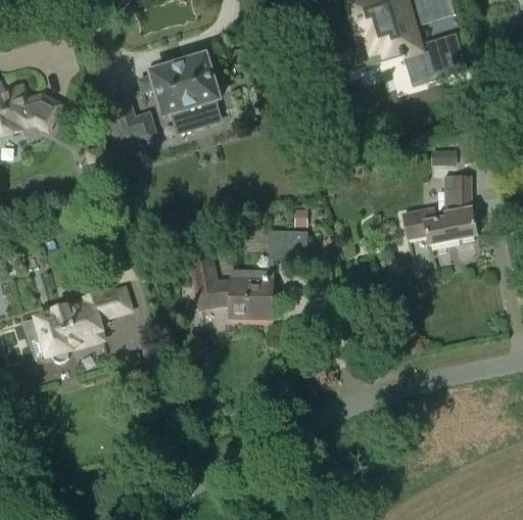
[(409,4),(407,0),(378,0),(372,2),(371,0),(368,0),(351,5),(361,36),(366,34),(372,55),(383,51),(385,57),(411,50),(412,55),(420,53),(427,78),(450,71),(452,75),(467,69),(457,34),(438,40),(436,33),(419,39),(415,27),(426,24),(419,1),(409,4)]
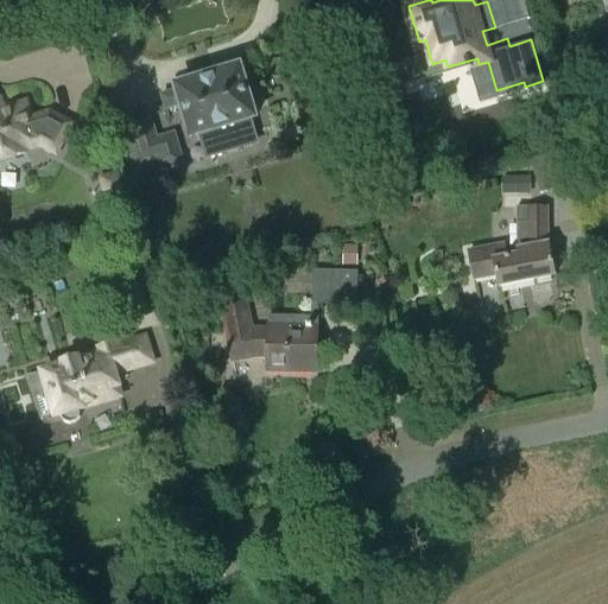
[(176,84),(177,88),(162,93),(166,107),(181,102),(191,135),(201,132),(207,156),(258,140),(251,116),(254,115),(253,113),(259,107),(255,97),(248,95),(239,65),(236,67),(229,59),(217,63),(215,72),(176,84)]
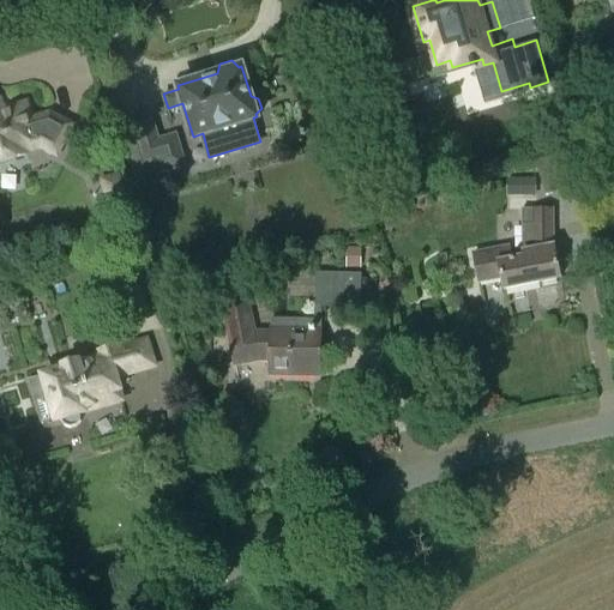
[(0,150),(2,158),(26,150),(25,145),(38,142),(56,151),(71,124),(50,113),(30,119),(25,103),(2,109),(0,102),(0,150)]
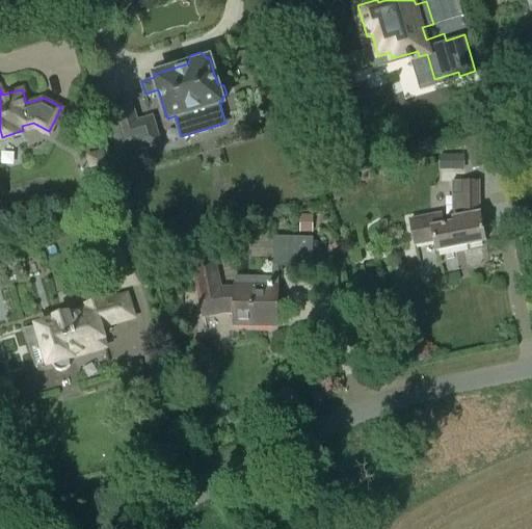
[(112,128),(120,153),(159,140),(152,115),(112,128)]
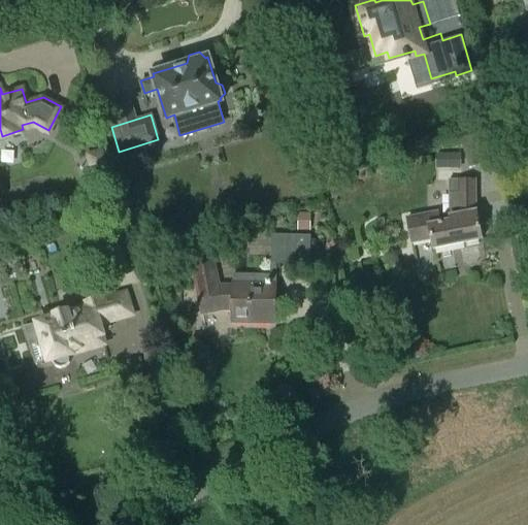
[(460,137),(469,169),(494,158),(486,130),(460,137)]
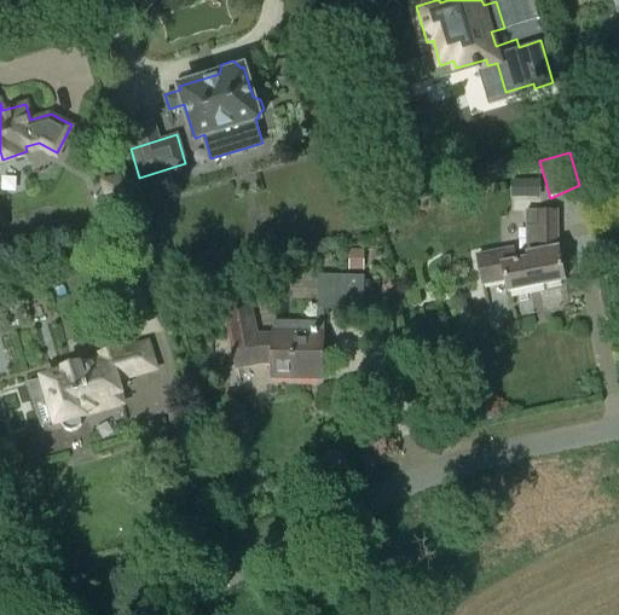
[(113,215),(132,208),(121,174),(102,180),(113,215)]
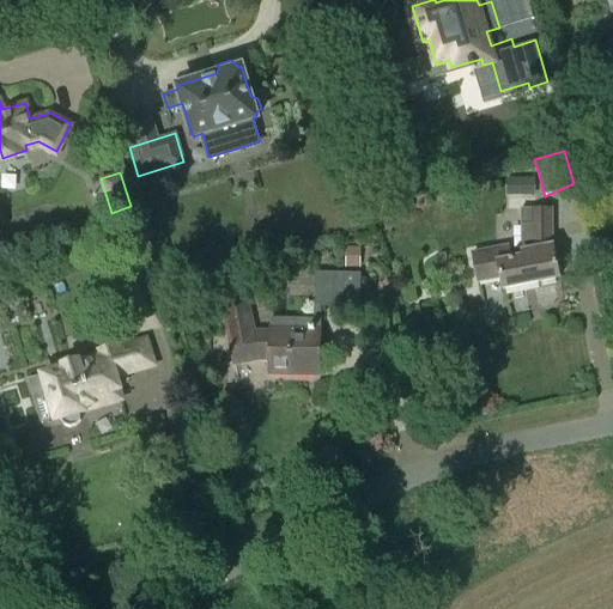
[(507,192),(521,192),(521,176),(507,176),(507,192)]
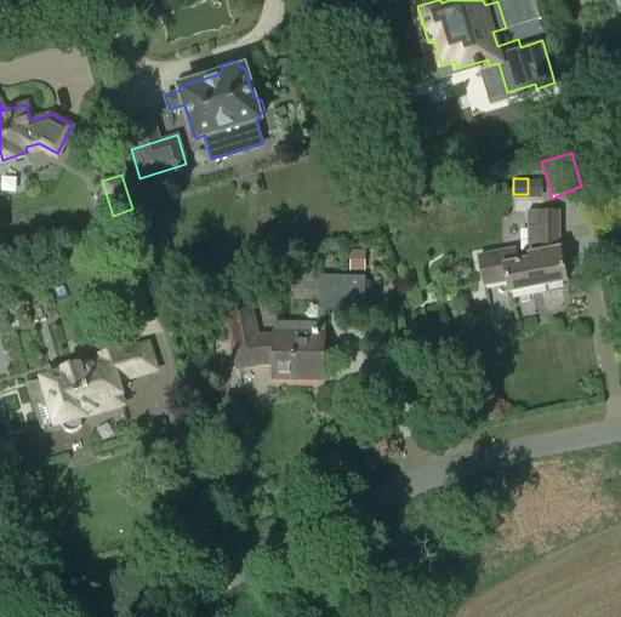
[(478,255),(484,285),(507,280),(508,291),(547,283),(548,287),(563,285),(562,280),(567,279),(559,247),(558,247),(558,209),(527,210),(527,255),(528,260),(520,261),(520,260),(518,260),(516,247),(478,255)]
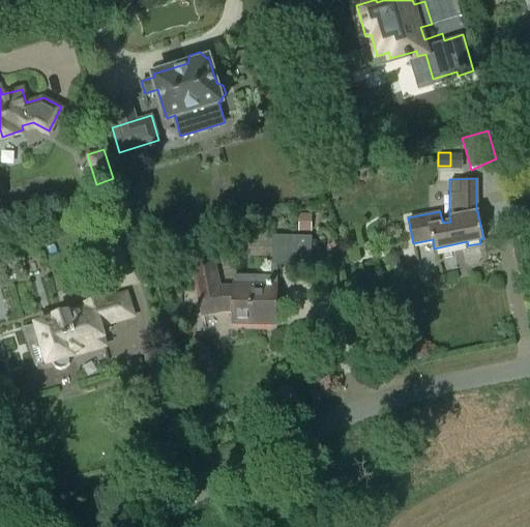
[(314,213),(301,212),(300,230),(313,231),(314,213)]
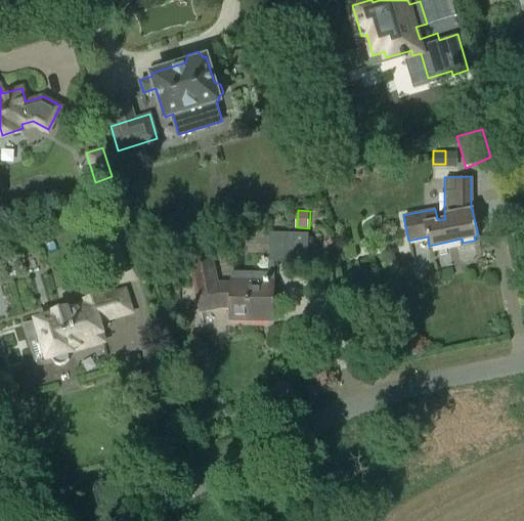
[(269,231),(268,262),(274,263),(309,264),(310,232),(269,231)]
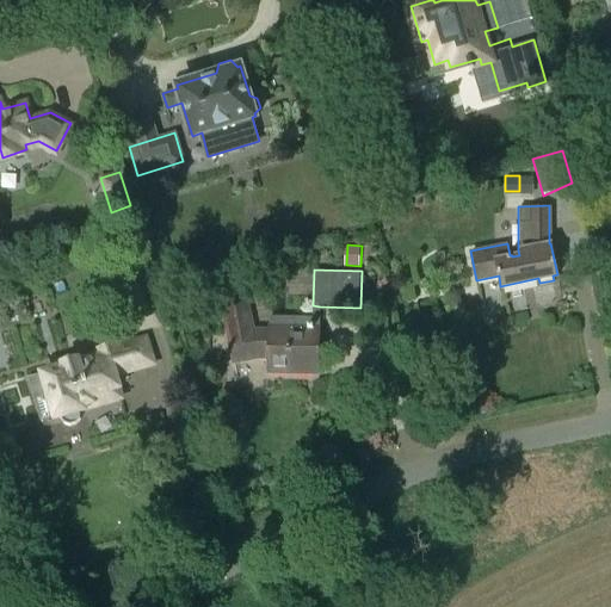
[(245,291),(220,296),(233,361),(255,357),(267,357),(267,371),(318,372),(318,329),(320,329),(320,307),(313,305),(313,316),(269,315),(267,326),(258,326),(258,322),(250,323),(247,311),(248,311),(245,291)]
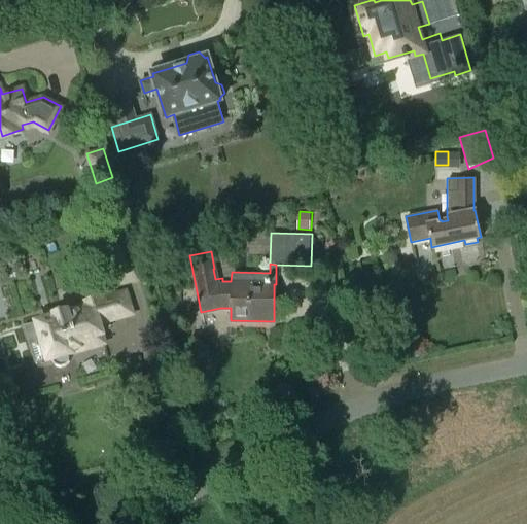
[(106,320),(132,313),(126,289),(101,297),(101,294),(84,300),(85,305),(54,313),(55,316),(24,325),(29,342),(41,339),(47,359),(49,358),(50,360),(54,365),(59,367),(65,365),(68,361),(69,355),(68,353),(103,343),(96,317),(104,315),(106,320)]
